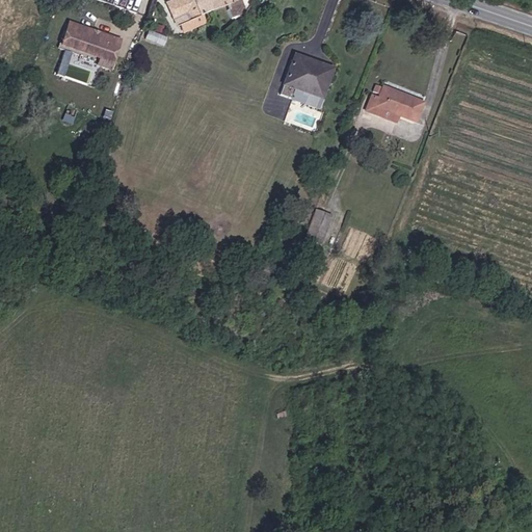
[(154,0),(152,1),(164,26),(222,1),(221,0),(154,0)]
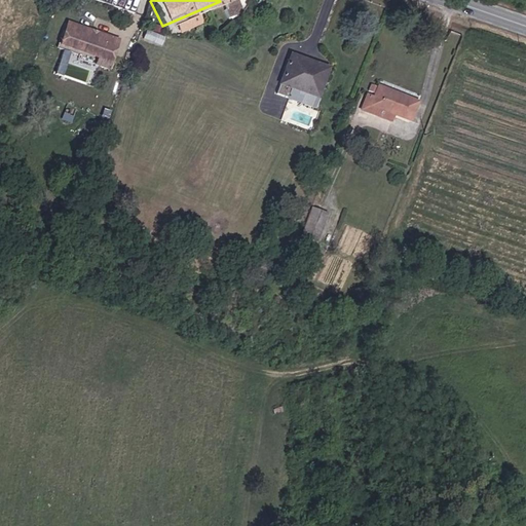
[(119,43),(98,37),(98,41),(91,39),(92,36),(68,30),(62,51),(101,63),(103,54),(115,59),(119,43)]
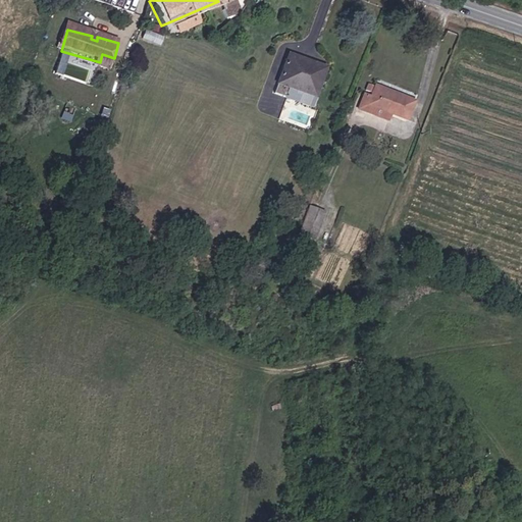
[(319,96),(322,86),(315,84),(321,67),(300,59),(302,53),(291,49),(274,91),(286,96),(291,86),(319,96)]
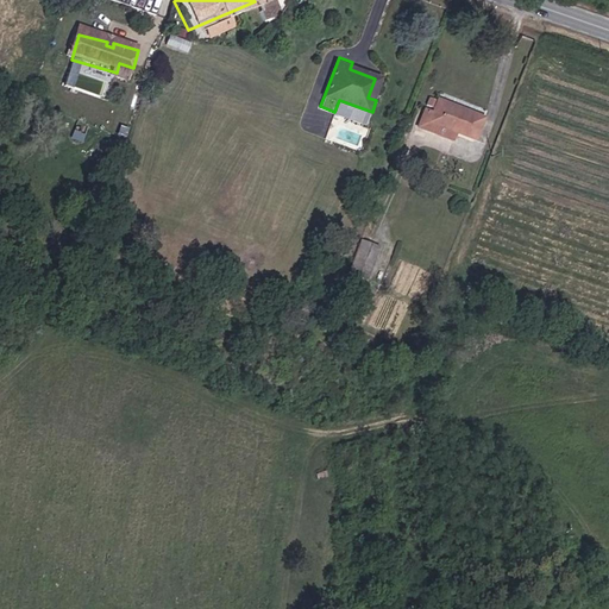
[(375,79),(368,98),(376,100),(384,74),(352,62),(350,69),(375,79)]
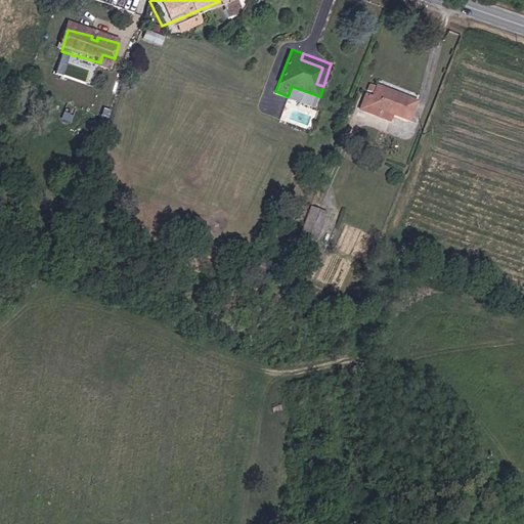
[(111,73),(115,58),(102,54),(100,62),(98,70),(111,73)]
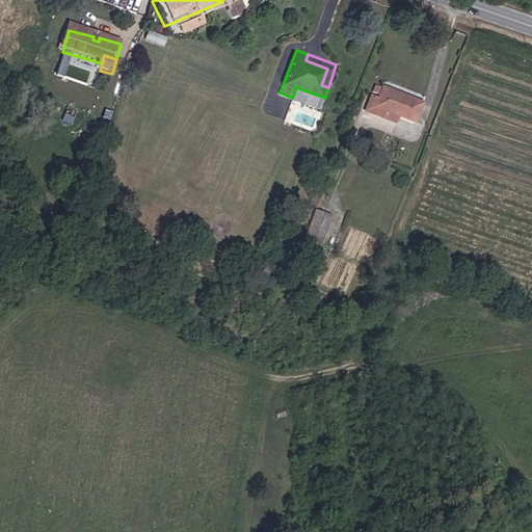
[(380,106),(418,120),(426,97),(388,83),(380,106)]
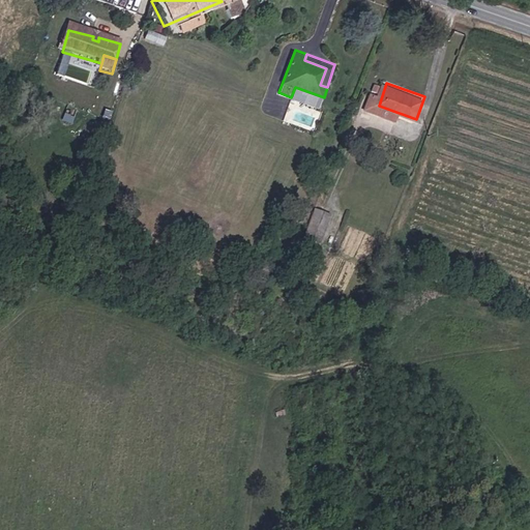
[(320,249),(330,213),(312,208),(301,244),(320,249)]
